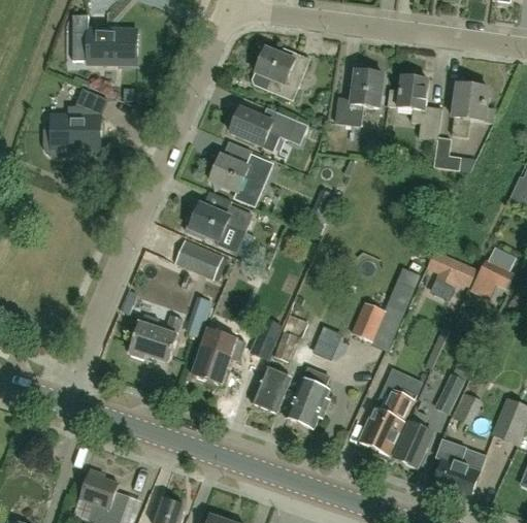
[(73,33),(73,61),(87,61),(136,62),(136,28),(88,27),(88,33),(73,33)]
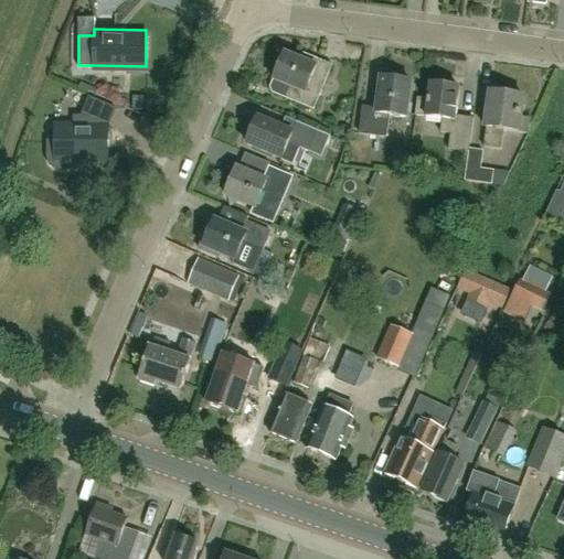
[(312,106),(322,83),(309,77),(315,63),(284,50),(269,84),(272,89),(312,106)]
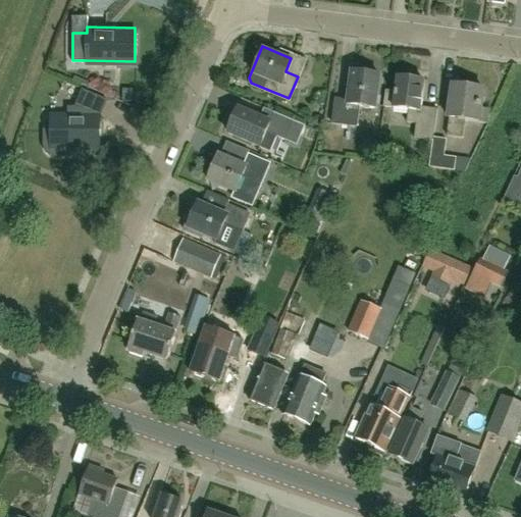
[(373,104),(378,71),(351,67),(347,97),(334,95),(331,119),(355,122),(358,102),(373,104)]
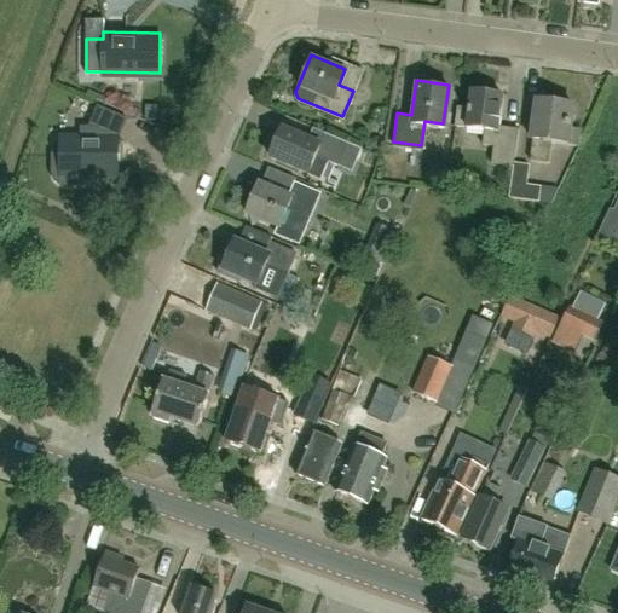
[(454,121),(466,122),(484,125),(481,139),(494,142),(491,158),(513,162),(513,158),(518,126),(498,122),(502,92),(471,87),(468,104),(457,103),(454,121)]
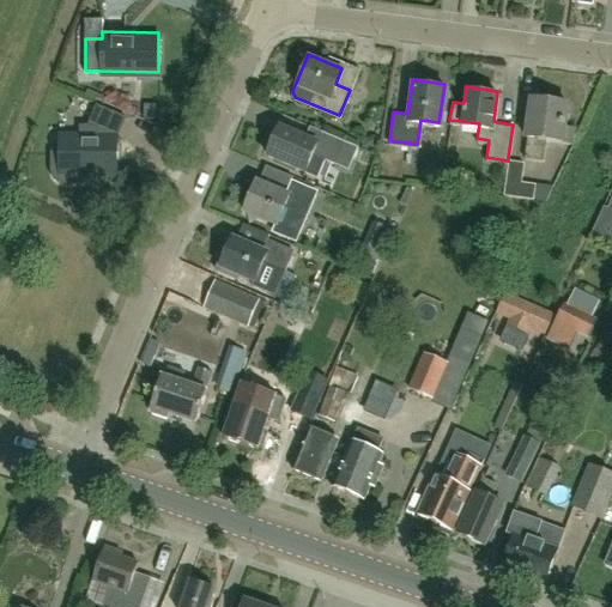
[(563,139),(568,101),(532,96),(527,134),(528,134),(525,156),(544,158),(546,137),(563,139)]
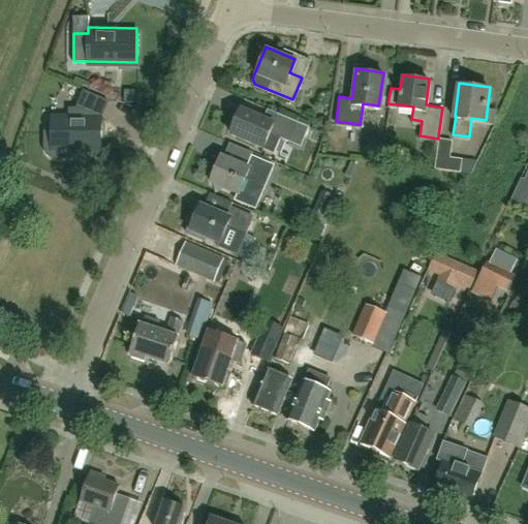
[(51,114),(51,129),(44,129),(44,145),(45,149),(50,153),(54,154),(69,154),(69,148),(100,149),(100,114),(82,114),(82,105),(68,105),(68,114),(51,114)]
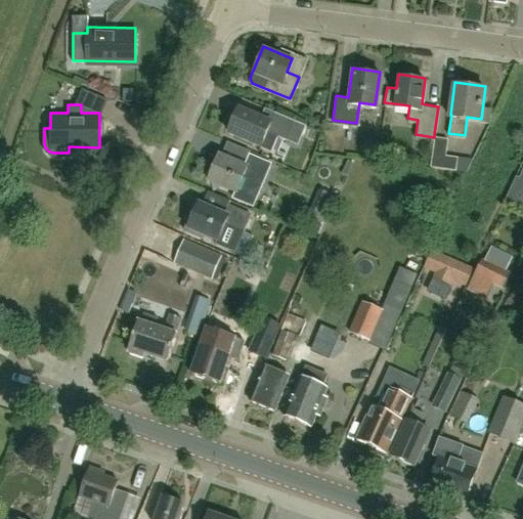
[(270,149),(276,135),(297,143),(306,123),(273,110),(269,120),(237,106),(227,131),(270,149)]
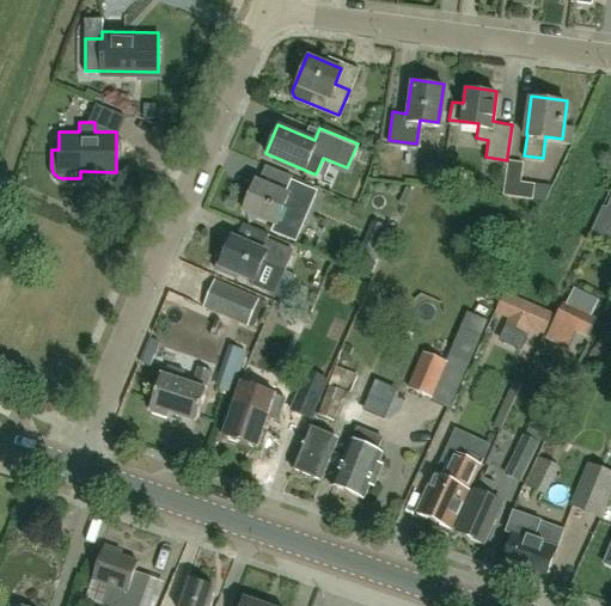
[(502,191),(531,196),(544,197),(550,183),(533,181),(520,178),(523,159),(507,157),(507,160),(502,191)]
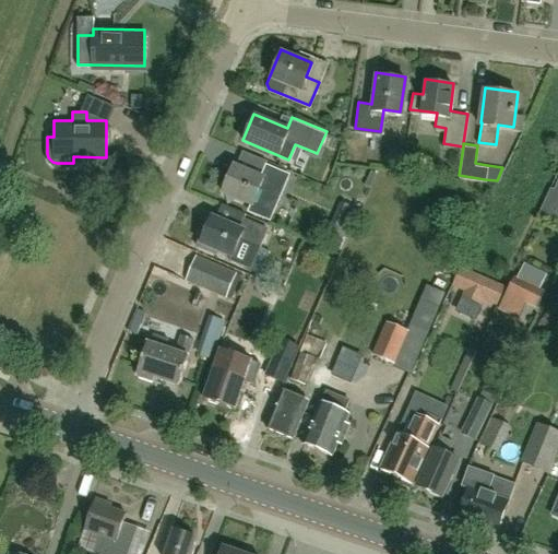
[(221,190),(249,202),(246,209),(268,216),(277,193),(285,173),(264,164),(260,175),(233,164),(221,190)]
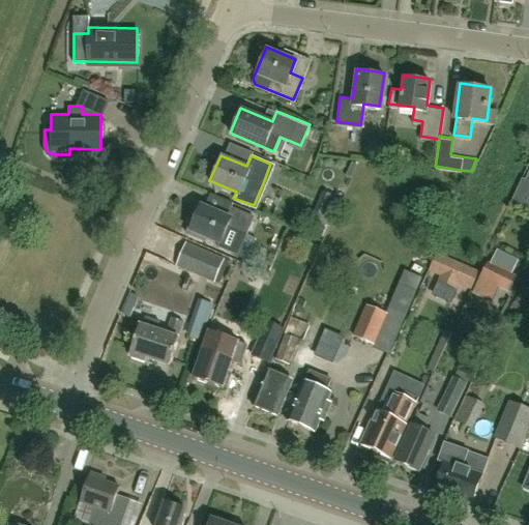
[(245,232),(253,214),(229,205),(226,214),(200,204),(196,213),(193,212),(185,231),(204,238),(205,235),(217,240),(217,242),(236,250),(243,232),(245,232)]
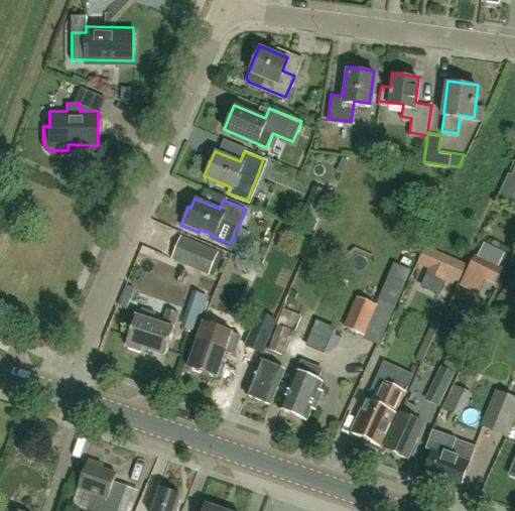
[(218,249),(179,234),(170,256),(208,272),(218,249)]
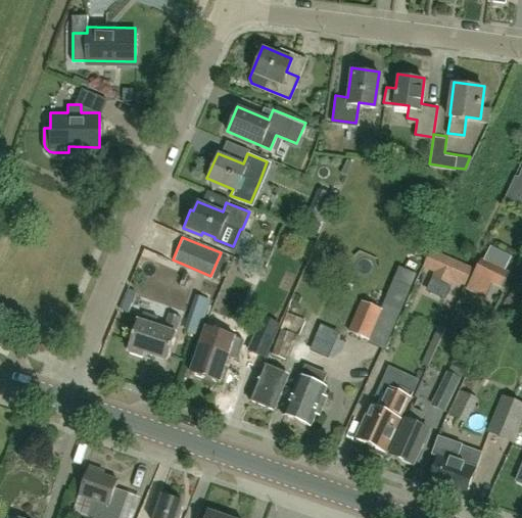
[(490,242),(483,256),(480,254),(465,286),(484,295),(491,280),(502,285),(510,269),(505,267),(511,252),(490,242)]
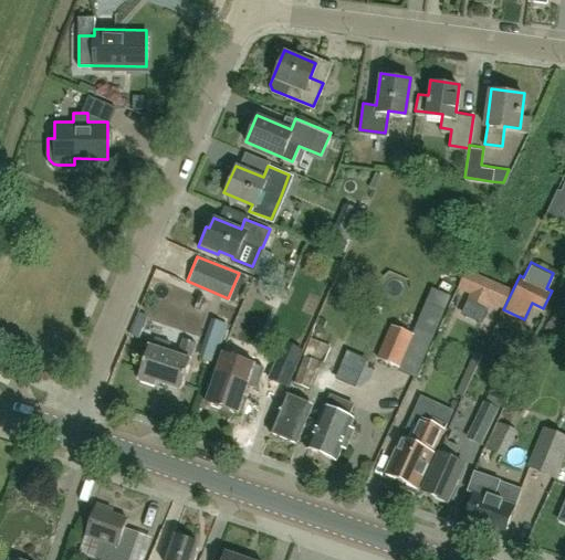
[(511,285),(466,265),(458,284),(469,289),(467,294),(488,304),(490,298),(502,304),(511,285)]
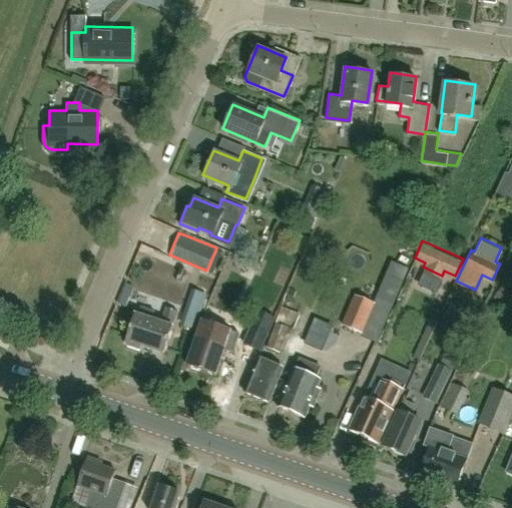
[(354,292),(341,322),(362,331),(363,330),(378,336),(388,314),(378,310),(372,307),(375,301),(354,292)]
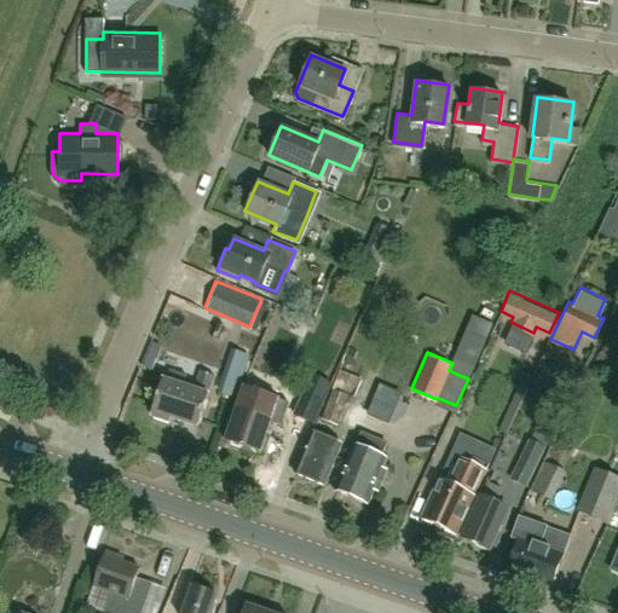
[(322,380),(329,362),(307,353),(300,372),(290,402),(306,409),(317,379),(322,380)]
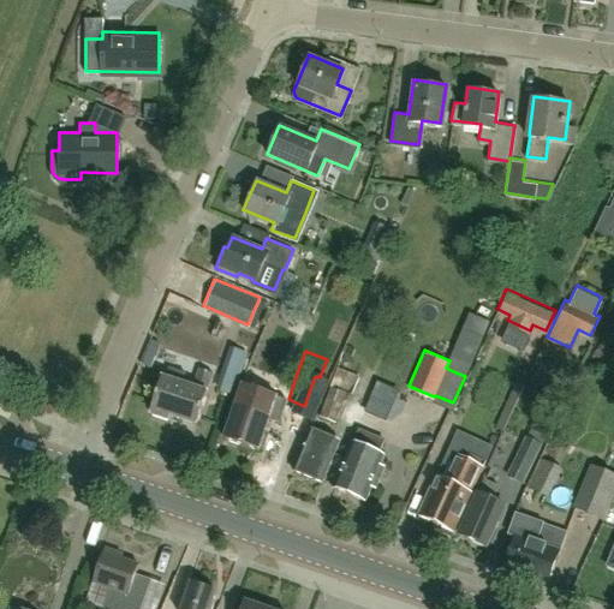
[(335,364),(329,383),(319,413),(334,419),(346,389),(351,392),(357,372),(335,364)]
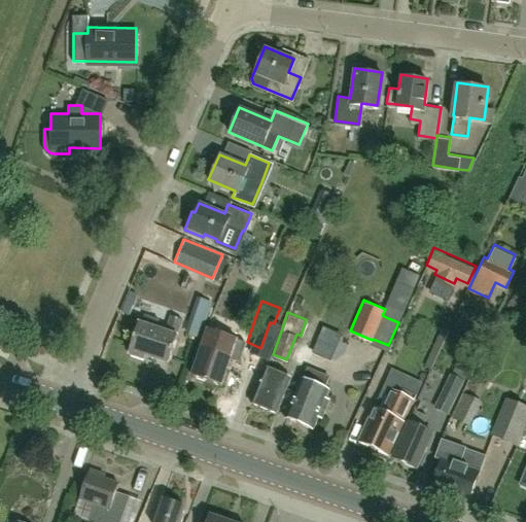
[(166,360),(180,316),(169,313),(164,328),(153,325),(156,317),(143,313),(141,321),(137,320),(129,348),(131,349),(130,353),(141,357),(143,353),(166,360)]
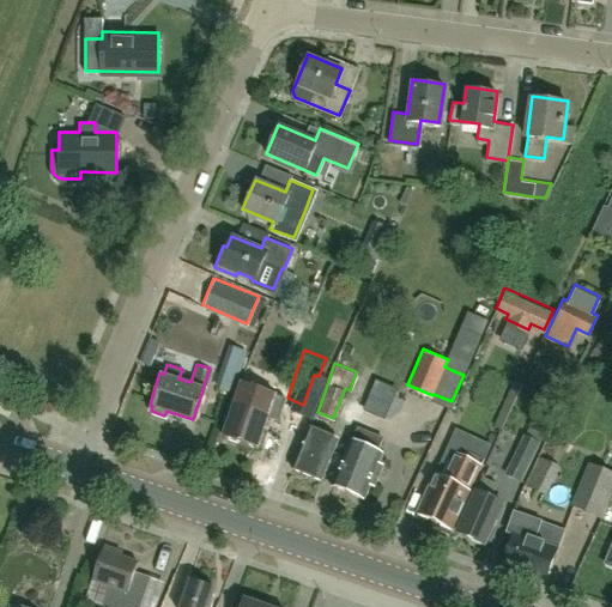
[(235,400),(223,433),(255,444),(267,411),(272,396),(282,400),(288,381),(278,377),(246,368),(235,400)]
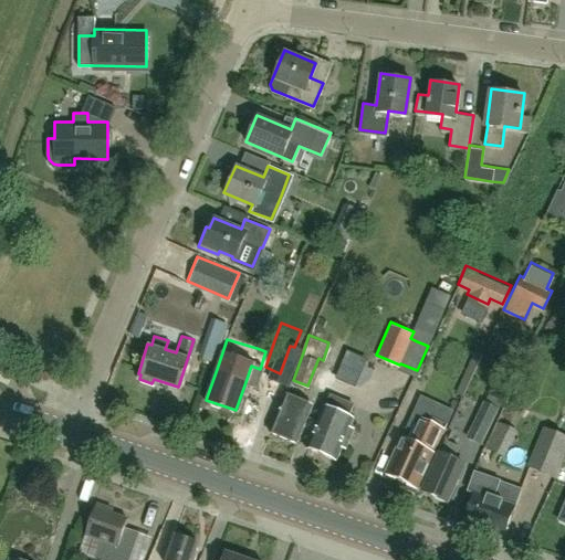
[(469,380),(482,352),(474,349),(462,377),(469,380)]
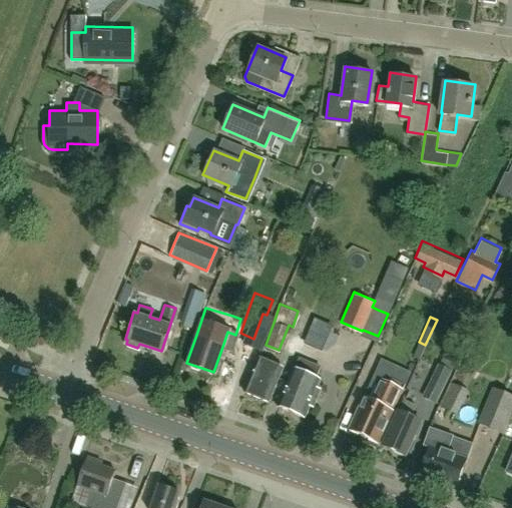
[(268,400),(284,362),(259,352),(242,390),(268,400)]
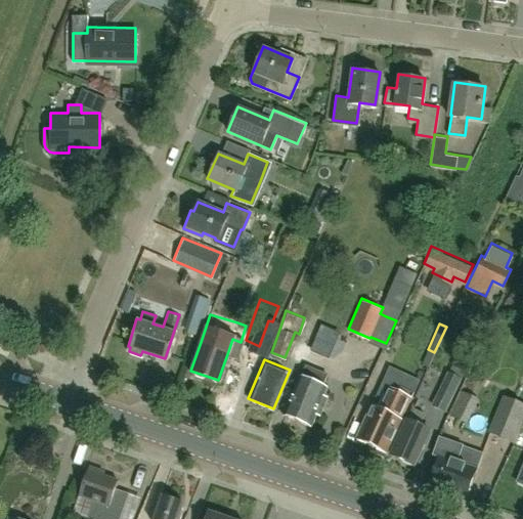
[(322,395),(327,385),(320,383),(325,372),(305,363),(300,376),(299,375),(295,384),(293,383),(287,398),(290,399),(284,413),(310,424),(315,411),(318,412),(324,395),(322,395)]
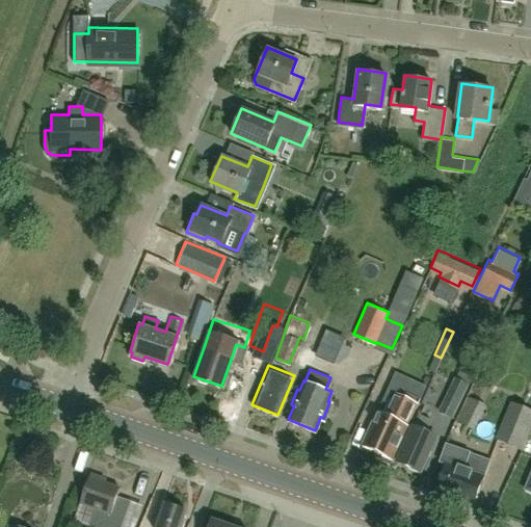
[(376,410),(361,443),(390,456),(417,401),(425,385),(396,370),(377,410),(376,410)]
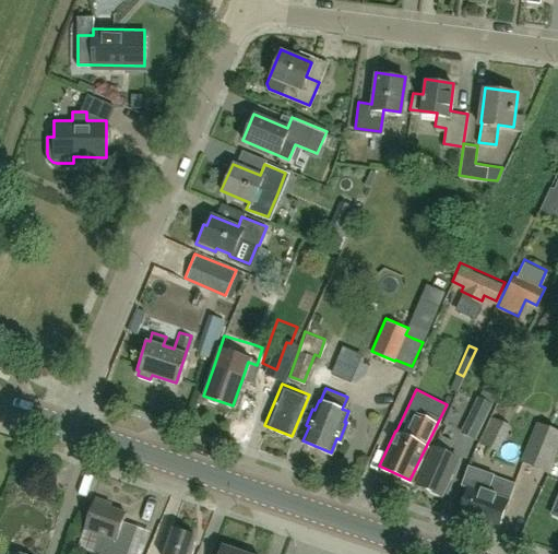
[(474,438),(478,428),(491,401),(477,393),(459,431),(474,438)]
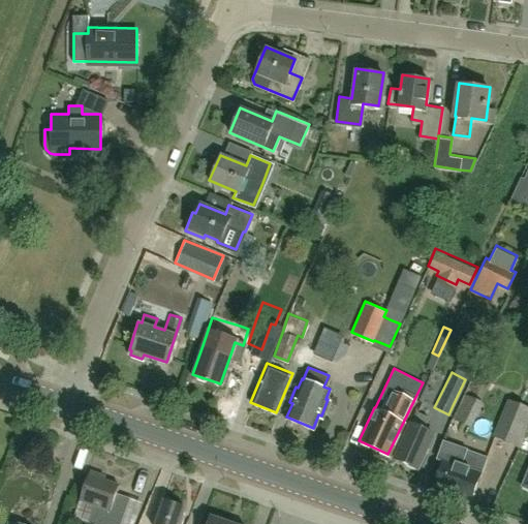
[(527,417),(527,404),(506,396),(492,433),(518,443),(527,417)]
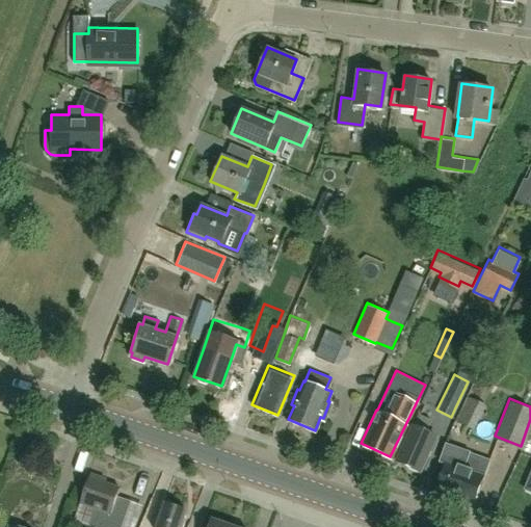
[(428,449),(434,435),(425,430),(430,419),(418,414),(414,424),(412,423),(396,459),(420,471),(429,449),(428,449)]
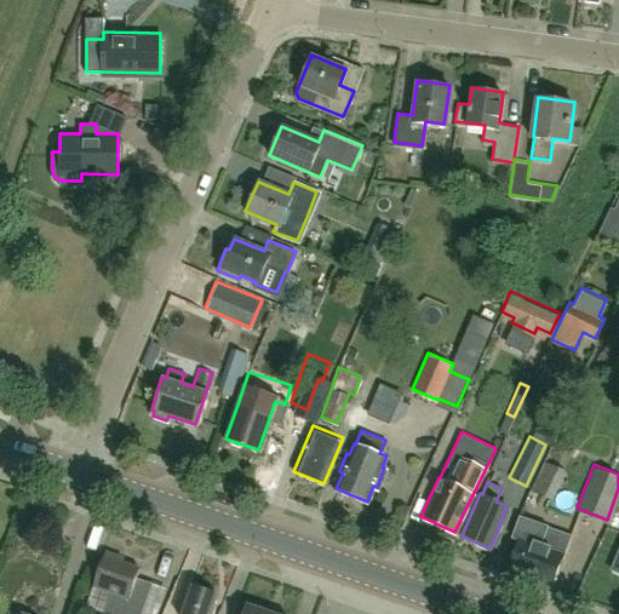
[(520,537),(508,569),(526,577),(550,585),(562,551),(569,532),(565,531),(545,523),(520,514),(513,533),(520,537)]
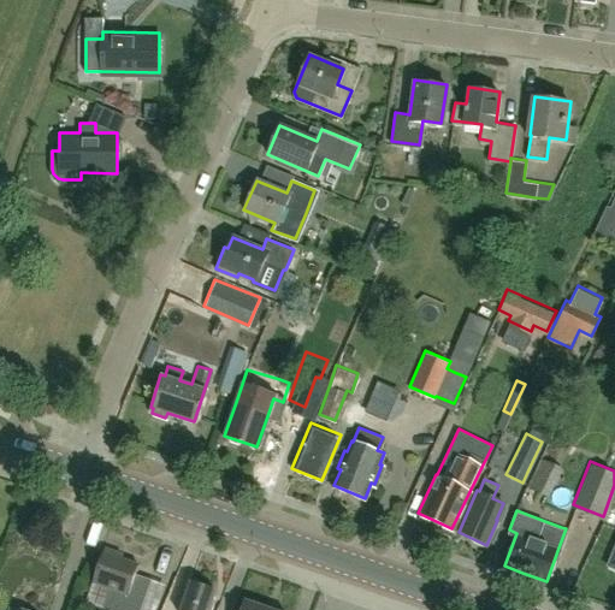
[(105,545),(93,580),(108,585),(101,608),(107,609),(139,609),(151,576),(135,572),(139,562),(119,556),(122,551),(105,545)]
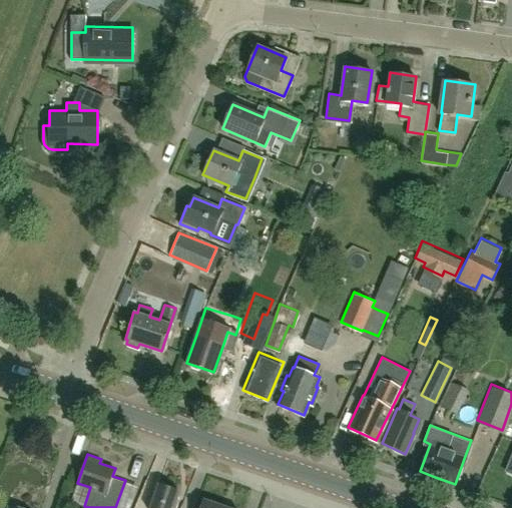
[(173,507),(179,490),(158,482),(149,507),(173,507)]
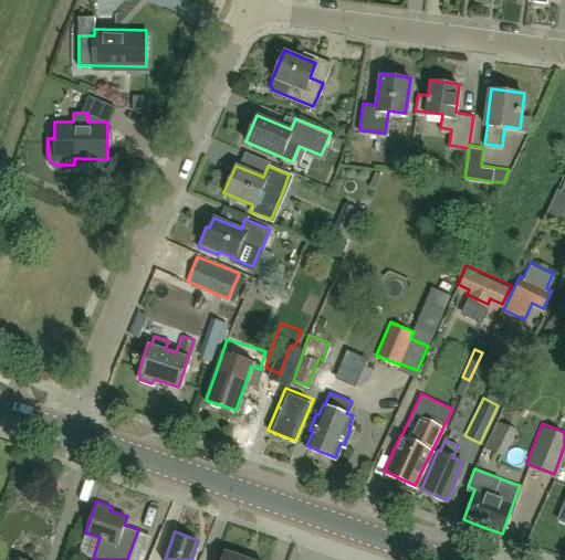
[(255,559),(239,555),(240,551),(229,548),(228,550),(225,549),(220,559),(255,559)]
